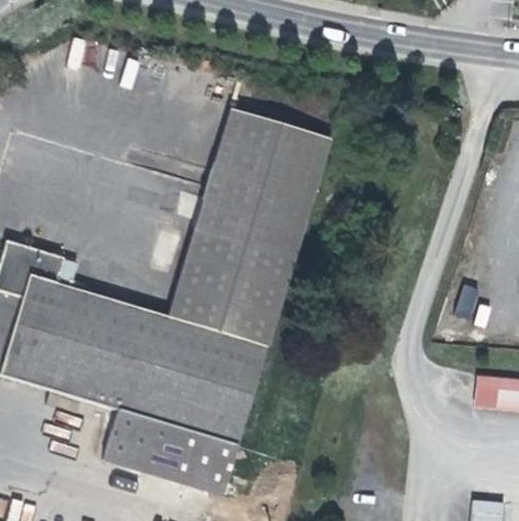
[(0,373),(119,408),(240,444),(334,133),(232,103),(193,229),(167,313),(55,280),(62,256),(6,241),(0,259),(0,373)]
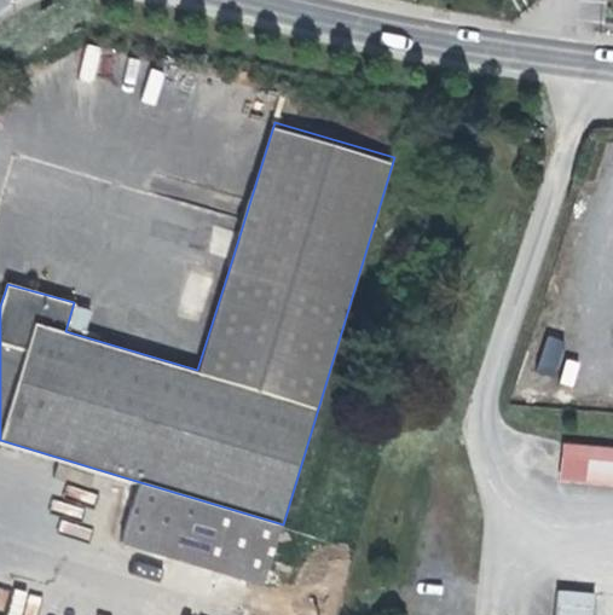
[(554,331),(543,365),(561,371),(572,337),(554,331)]
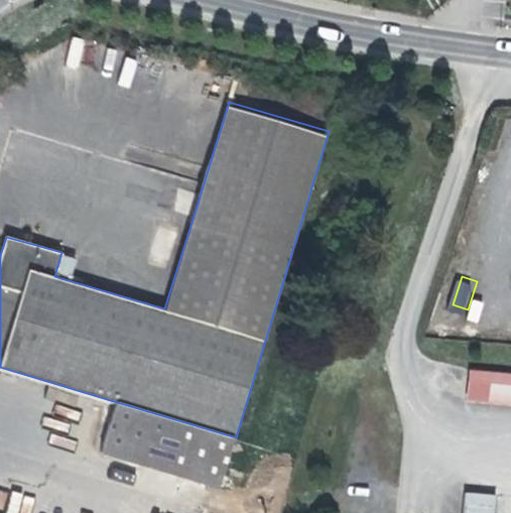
[(469,368),(468,389),(510,391),(510,371),(469,368)]
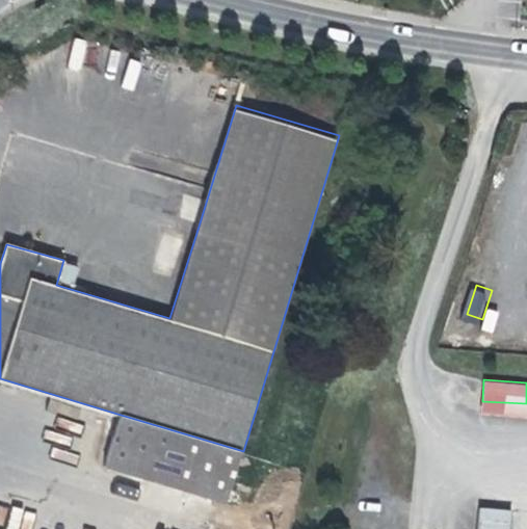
[(526,403),(482,401),(482,411),(526,413),(526,403)]
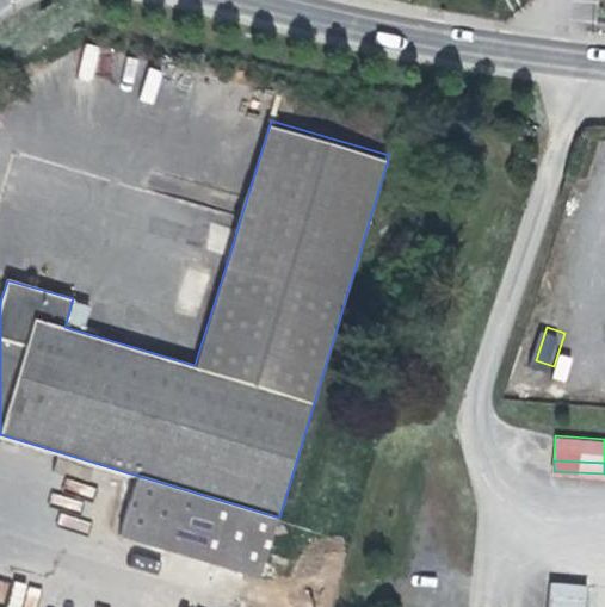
[(261,575),(279,518),(139,476),(122,533),(261,575)]
